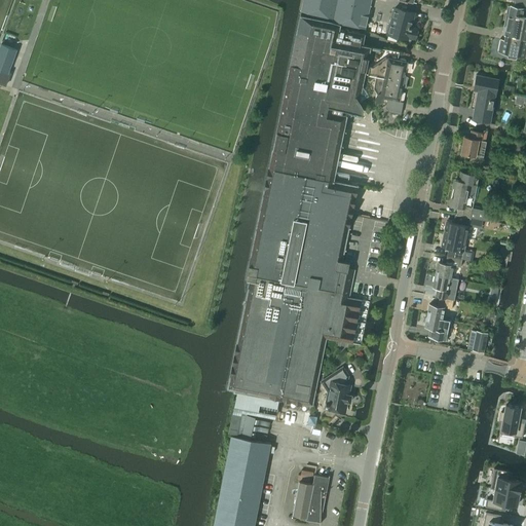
[(303,0),(301,10),(333,17),(332,21),(365,28),(371,0),(303,0)]
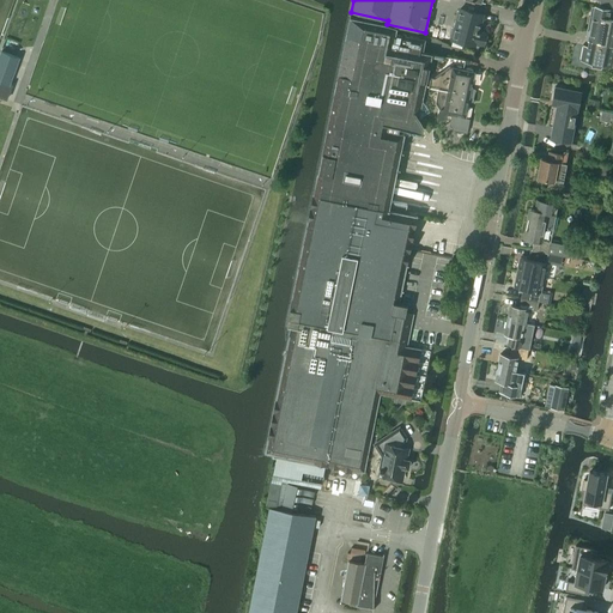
[(612,0),(600,0),(601,0),(600,7),(606,8),(605,18),(611,19),(612,17),(612,0)]
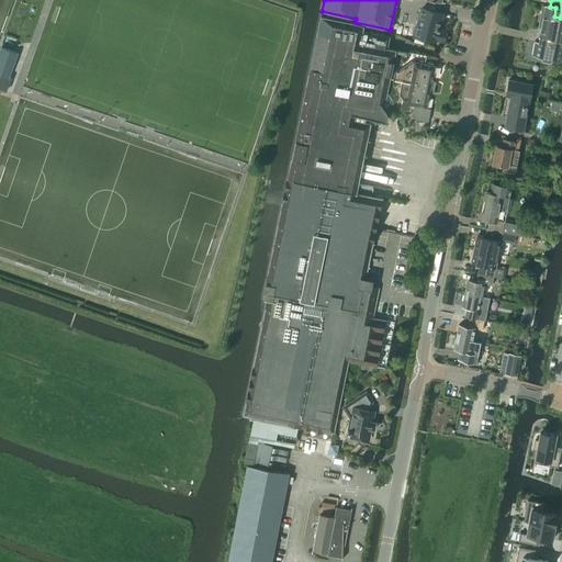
[(540,20),(542,21),(539,37),(541,38),(541,37),(554,41),(561,42),(561,15),(560,18),(554,17),(555,8),(550,7),(546,6),(546,7),(543,7),(540,20)]
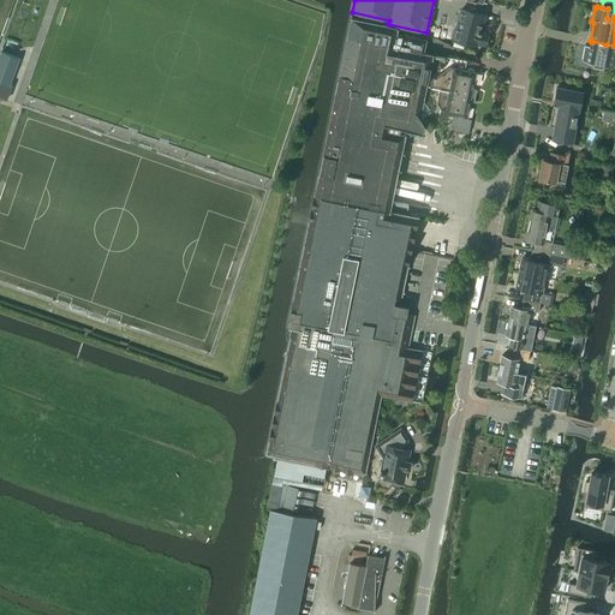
[(481,31),(484,16),(463,10),(458,28),(454,27),(451,45),(463,47),(464,42),(476,45),(477,43),(485,46),(488,34),(482,33),(482,31),(481,31)]
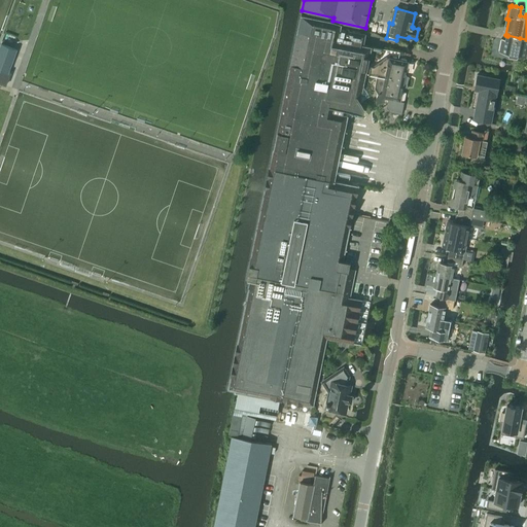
[(346,31),(341,30),(342,25),(330,23),(331,21),(302,14),(250,264),(247,277),(251,278),(230,387),(313,405),(326,339),(352,344),(361,300),(350,297),(355,271),(349,269),(351,261),(343,260),(358,184),(348,182),(349,176),(337,173),(349,110),(358,112),(359,107),(379,111),(381,130),(399,127),(415,130),(427,68),(412,63),(390,58),(390,56),(372,51),(373,47),(363,45),(365,35),(346,31)]
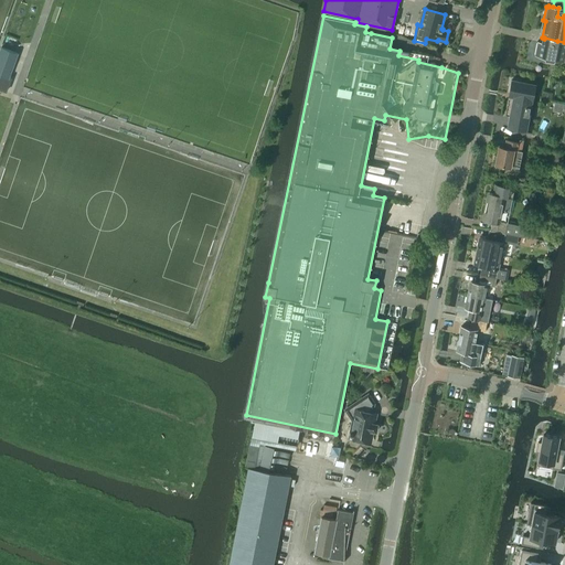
[(554,60),(557,41),(544,38),(544,39),(543,43),(539,42),(535,56),(554,60)]
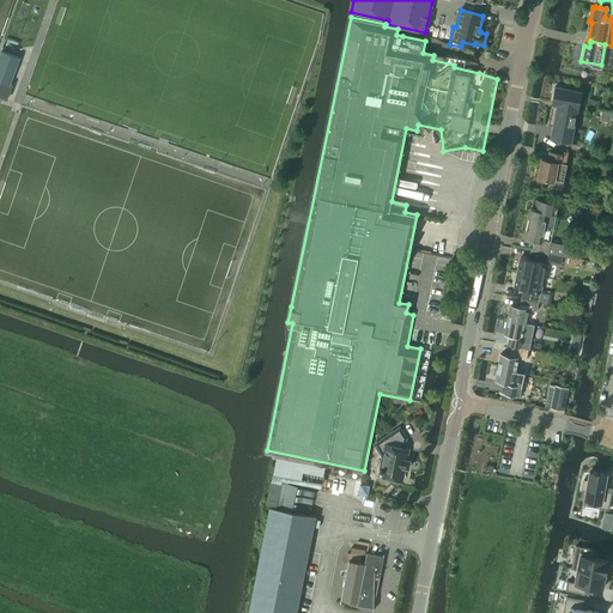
[(612,46),(605,44),(601,65),(612,66),(612,46)]
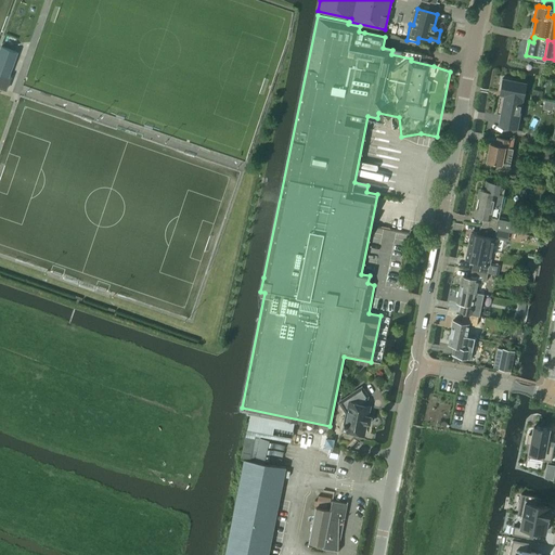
[(1,47),(0,49),(0,87),(7,90),(11,77),(9,76),(17,53),(1,47)]
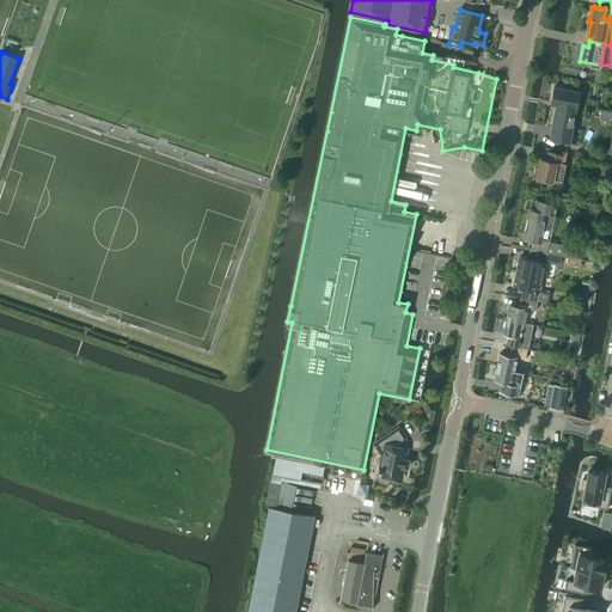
[(570,141),(580,92),(562,90),(562,89),(554,86),(554,91),(555,91),(552,104),(561,105),(556,127),(552,127),(550,138),(570,141)]
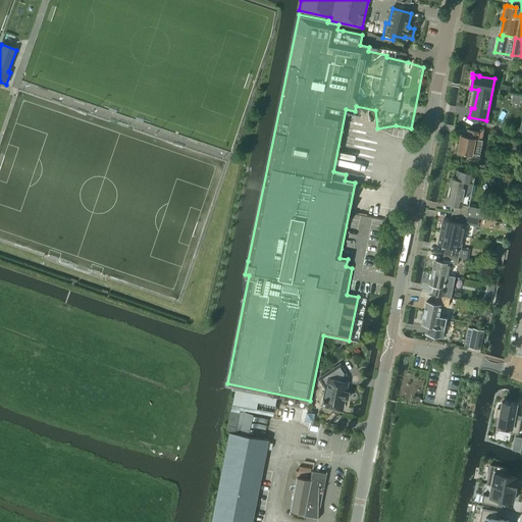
[(461,136),(458,151),(472,154),(479,156),(482,140),(481,140),(483,129),(480,129),(480,132),(468,129),(466,137),(461,136)]
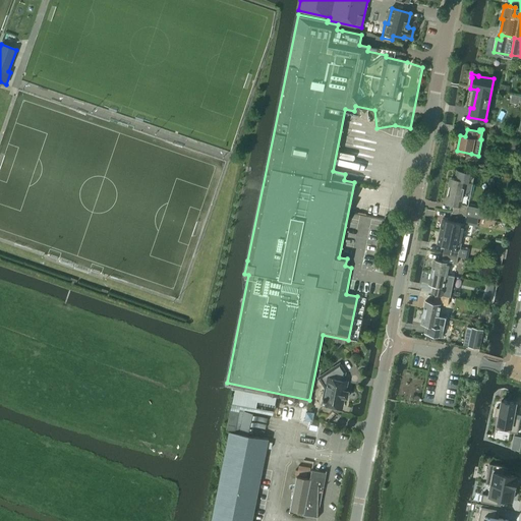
[(452,178),(447,204),(455,205),(453,212),(453,213),(466,216),(470,217),(478,218),(485,220),(487,210),(468,206),(460,204),(462,193),(464,194),(467,195),(467,194),(470,195),(474,174),(460,171),(459,179),(452,178)]
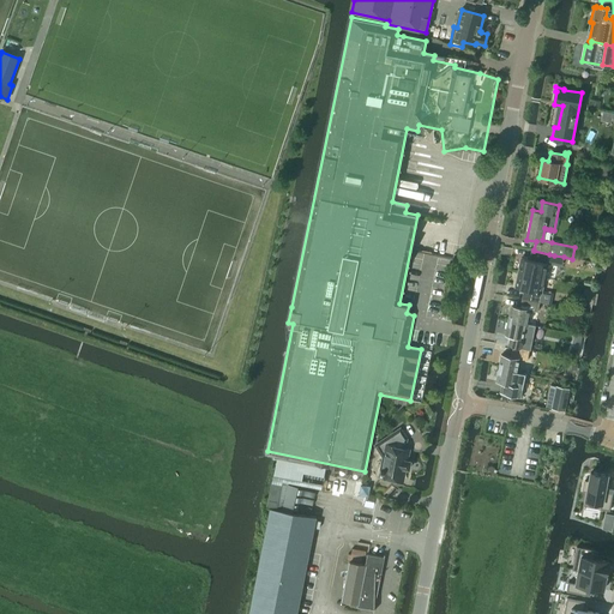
[(522,258),(519,272),(546,277),(548,264),(561,268),(564,257),(554,256),(549,254),(534,251),(534,250),(533,250),(533,251),(530,259),(522,258)]
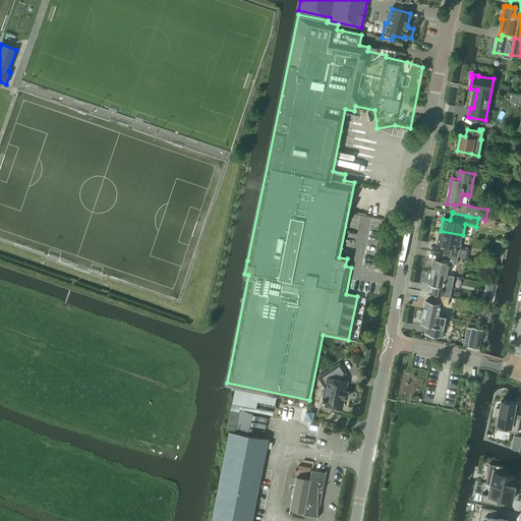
[(441,231),(438,243),(445,244),(443,253),(458,255),(458,256),(466,258),(468,249),(460,248),(463,235),(441,231)]
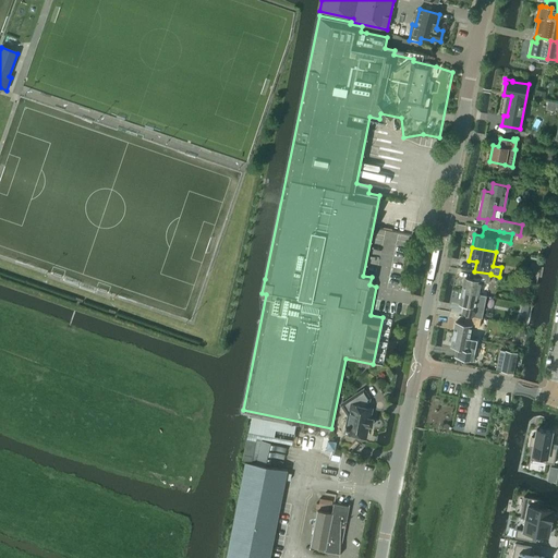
[(465,278),(462,291),(478,294),(481,281),(488,283),(489,276),(490,275),(490,274),(474,271),(473,279),(465,278)]
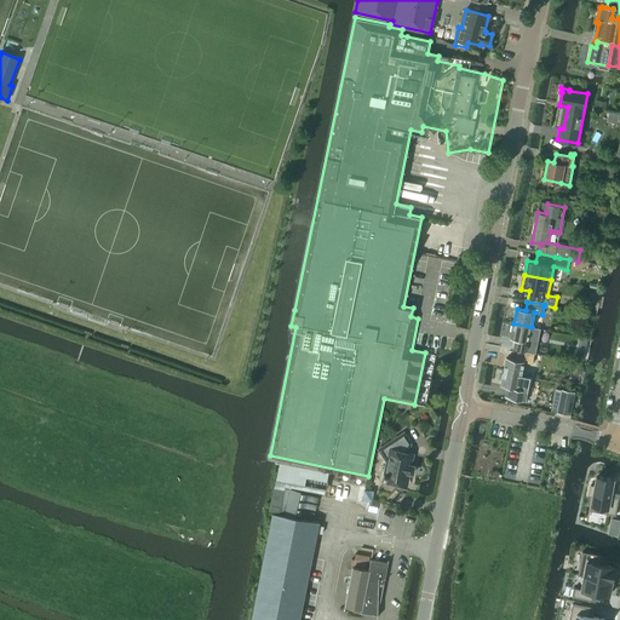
[(587,314),(585,323),(593,325),(596,316),(587,314)]
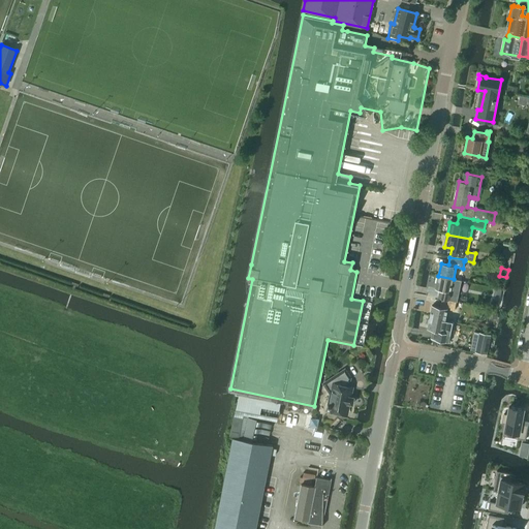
[(438,276),(436,288),(441,289),(439,298),(442,299),(455,301),(455,302),(456,302),(457,302),(461,281),(454,279),(438,276)]
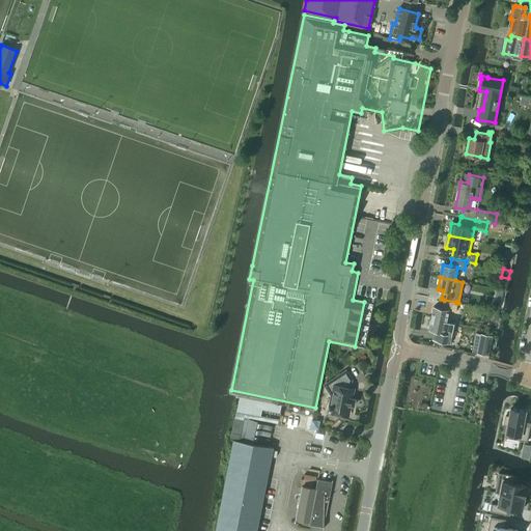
[(435,307),(431,318),(447,322),(449,310),(456,312),(457,303),(456,303),(456,302),(444,300),(443,308),(435,307)]
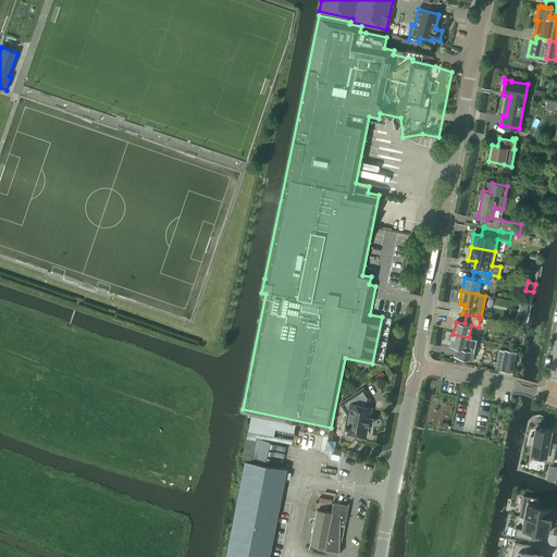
[(453,334),(450,345),(456,346),(454,356),(473,360),(478,339),(469,337),(453,334)]
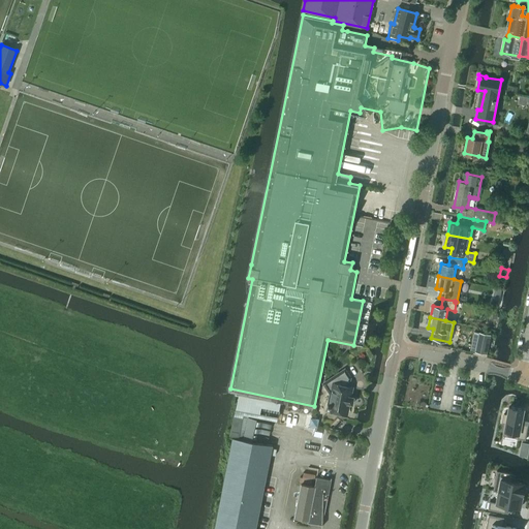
[(479,333),(475,351),(486,353),(490,335),(479,333)]
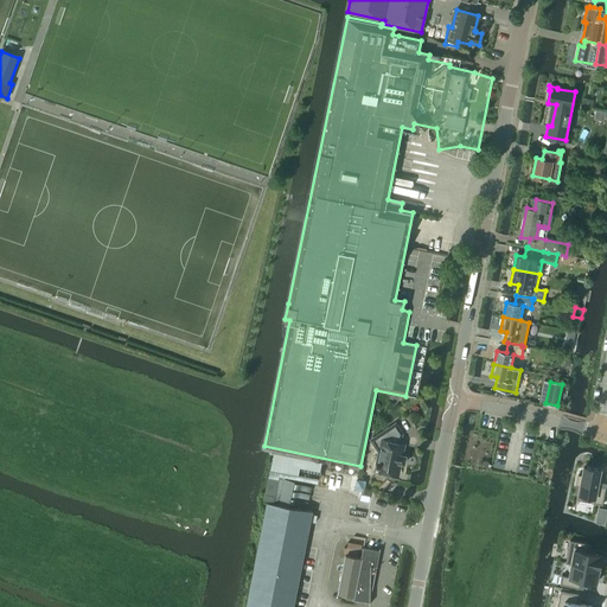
[(401,464),(402,460),(403,455),(402,455),(403,446),(400,445),(402,433),(396,423),(371,440),(379,453),(377,465),(376,465),(376,467),(377,467),(377,470),(397,473),(400,464),(401,464)]
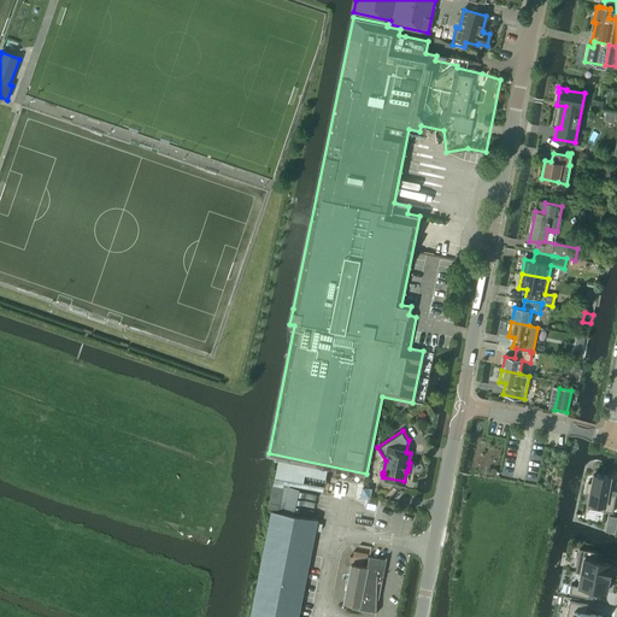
[(324,487),(328,470),(278,460),(275,477),(324,487)]
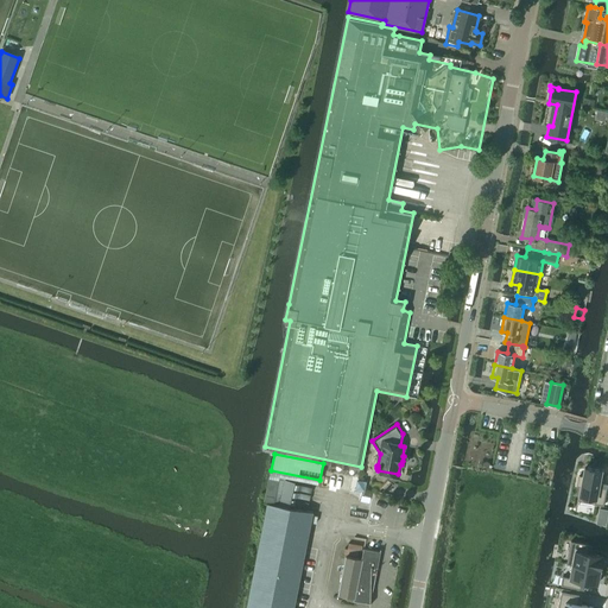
[(578,476),(577,486),(582,487),(578,501),(603,506),(607,488),(599,486),(600,482),(602,470),(586,468),(583,476),(578,476)]
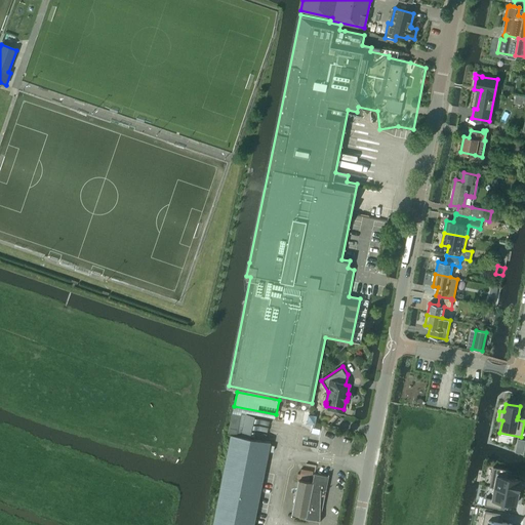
[(253,524),(270,442),(236,436),(241,414),(233,412),(229,434),(232,435),(213,524),(253,524)]
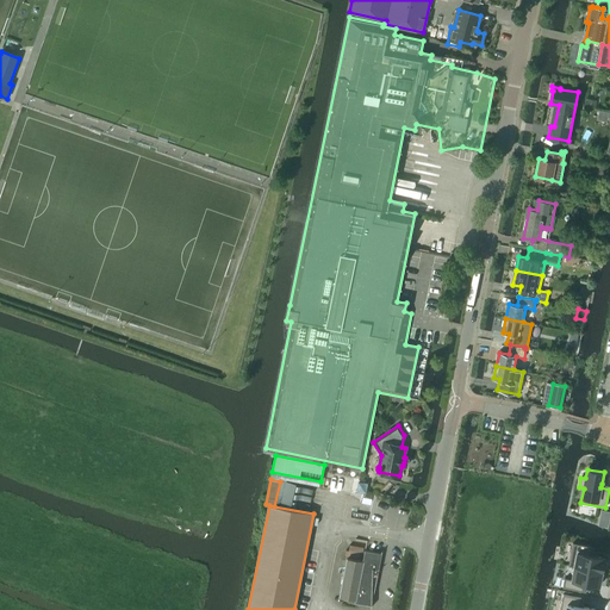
[(573,543),(568,566),(574,567),(574,566),(603,572),(605,558),(593,555),(590,555),(591,547),(573,543)]
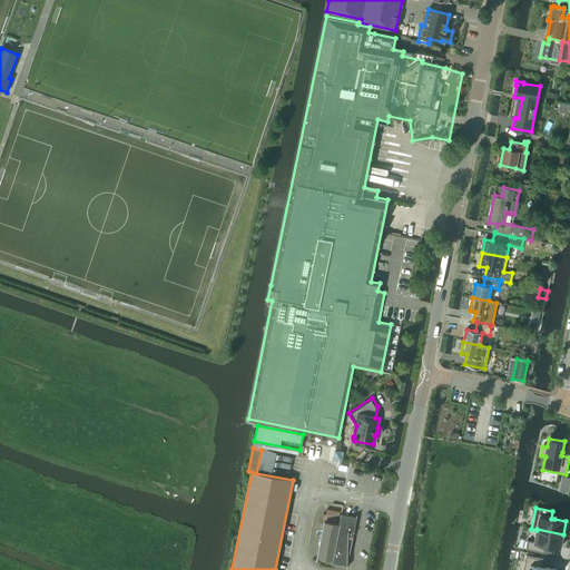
[(321,539),(317,557),(332,560),(332,562),(347,566),(350,531),(354,531),(356,518),(341,514),(338,524),(325,521),(323,530),(320,530),(316,530),(315,532),(315,536),(317,538),(321,539)]
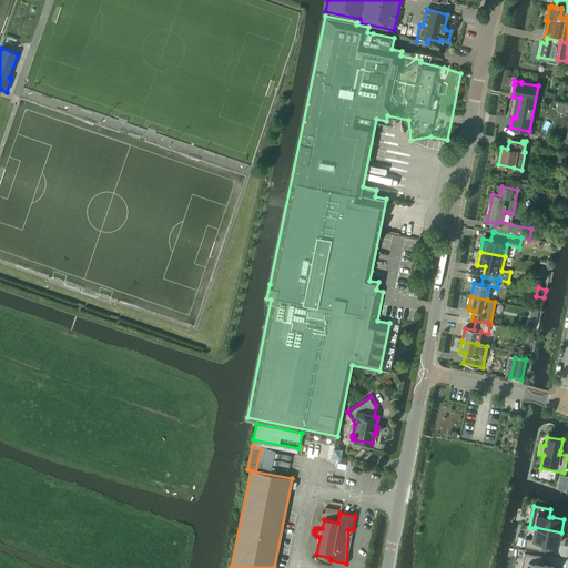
[(526,538),(524,547),(543,550),(544,543),(547,544),(558,546),(561,533),(535,527),(535,528),(533,540),(526,538)]
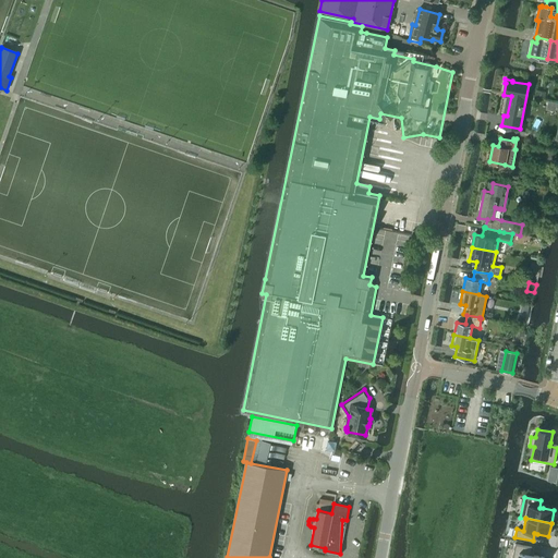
[(516,544),(512,557),(544,557),(545,557),(534,555),(530,555),(532,547),(516,544)]
